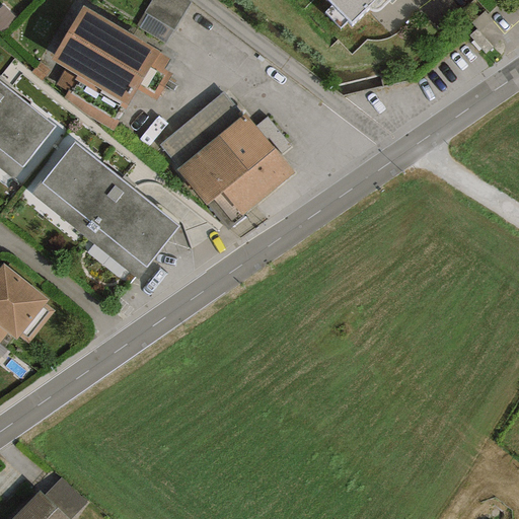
[(152,0),(147,10),(175,27),(191,0),(152,0)]
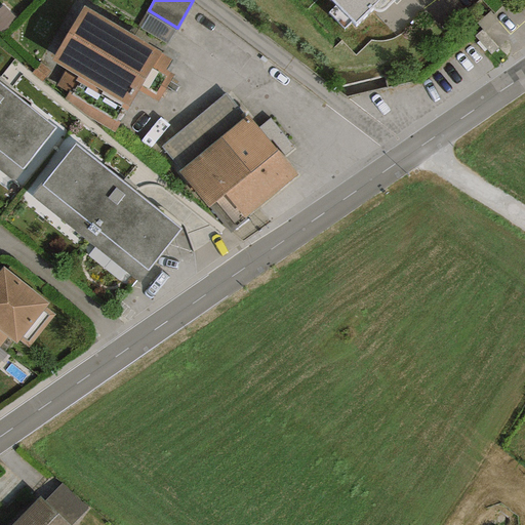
[(327,0),(332,4),(325,12),(344,31),(351,23),(355,27),(372,10),(376,15),(392,0),(327,0)]
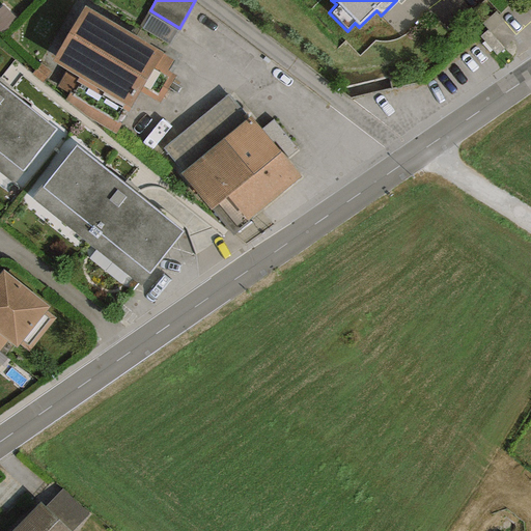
[(161,53),(84,6),(49,62),(128,111),(139,91),(159,104),(175,77),(166,71),(172,62),(160,54),(161,53)]
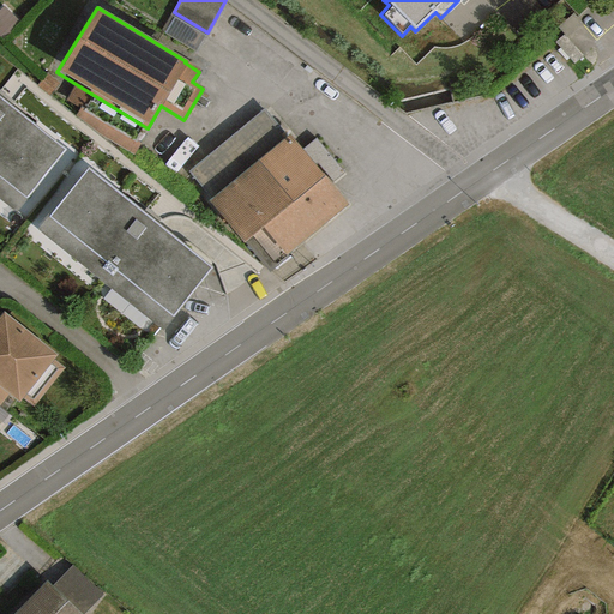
[(65,150),(0,97),(0,200),(16,212),(65,150)]
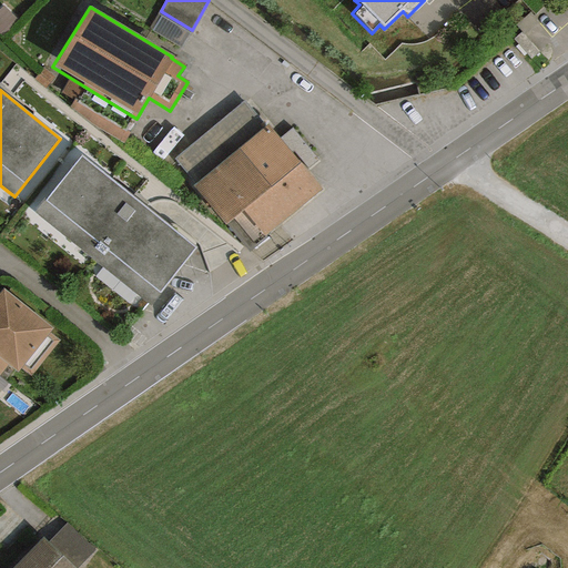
[(173,159),(194,184),(264,127),(244,102),(173,159)]
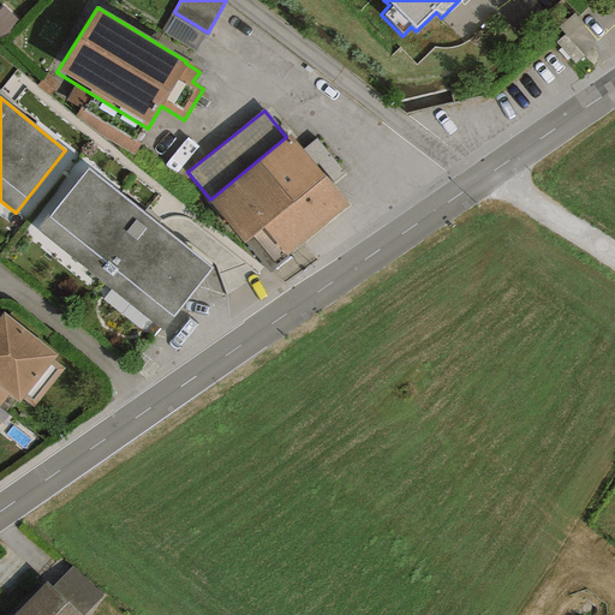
[(287,257),(348,206),(290,133),(286,137),(210,199),(208,201),(243,243),(262,227),(287,257)]
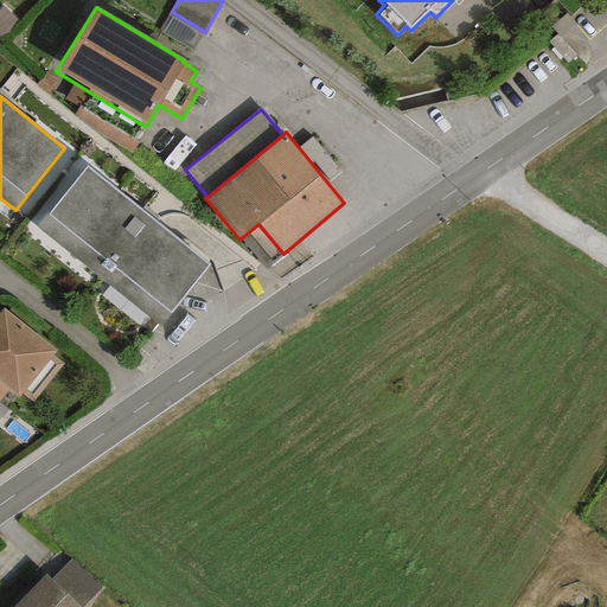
[(208,266),(87,166),(37,228),(159,327),(208,266)]
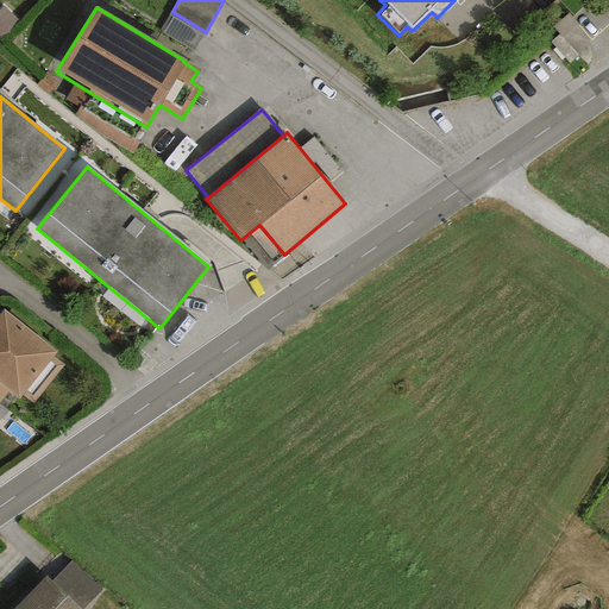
[(56,352),(2,311),(0,313),(0,384),(7,390),(18,399),(56,352)]
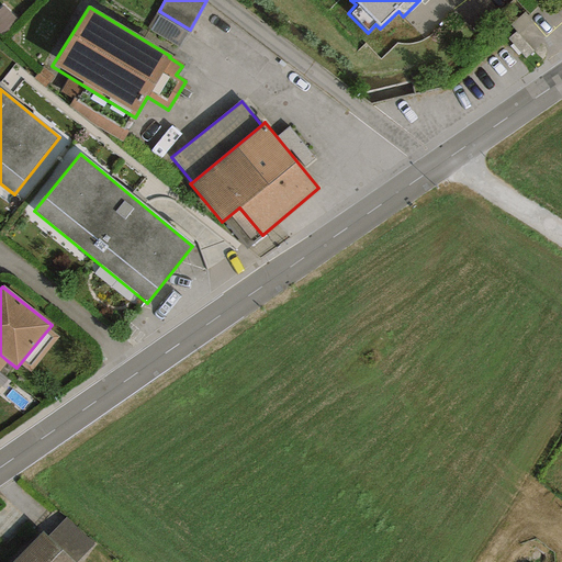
[(75,561),(92,543),(66,518),(47,537),(72,561),(75,561)]
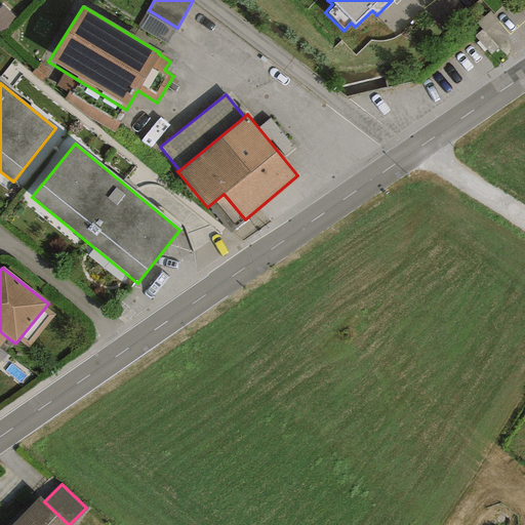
[(39,497),(11,524),(68,524),(44,501),(39,497)]
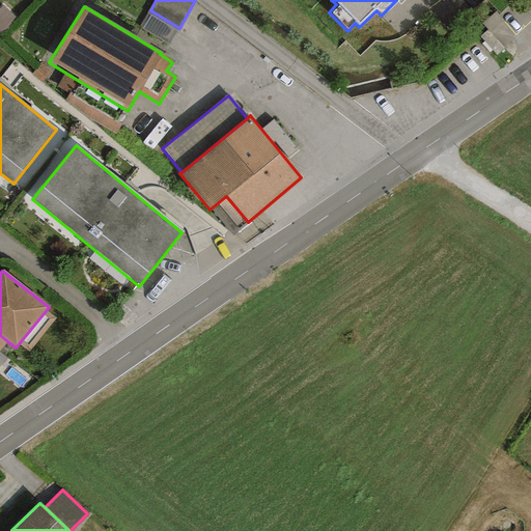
All buildings are outlined.
